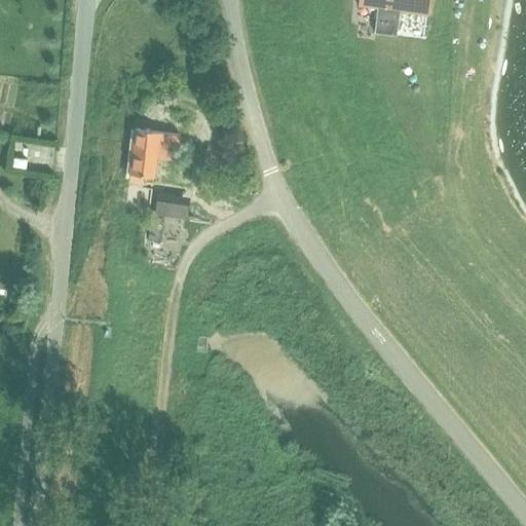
[(359,0),(359,6),(377,8),(385,9),(427,15),(429,0),(359,0)]
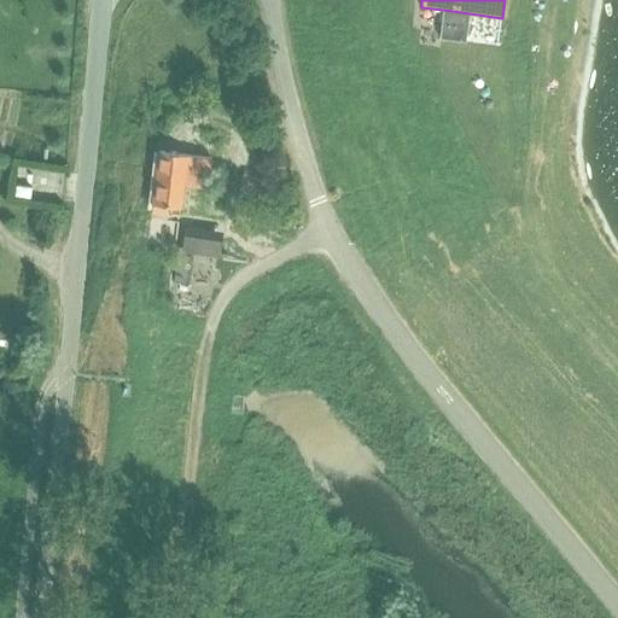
[(159,150),(153,200),(152,211),(165,213),(167,202),(181,204),(184,180),(208,182),(211,156),(159,150)]
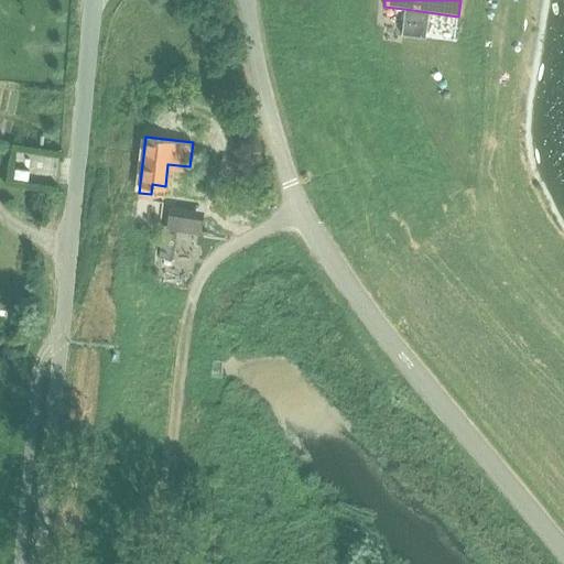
[(15,169),(13,179),(29,181),(29,174),(30,171),(15,169)]
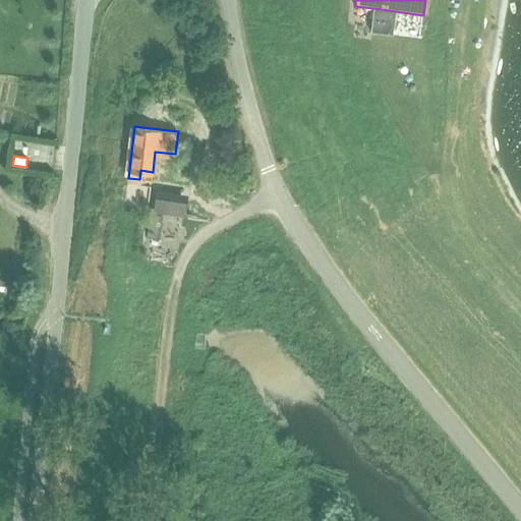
[(240,172),(231,174),(236,188),(244,186),(240,172)]
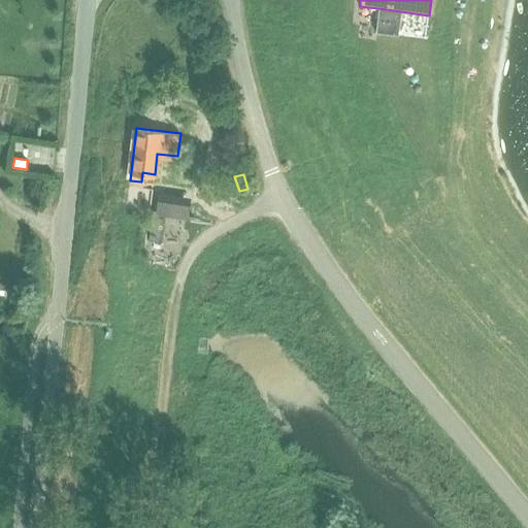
[(156,210),(155,219),(185,222),(186,215),(186,209),(157,205),(156,210)]
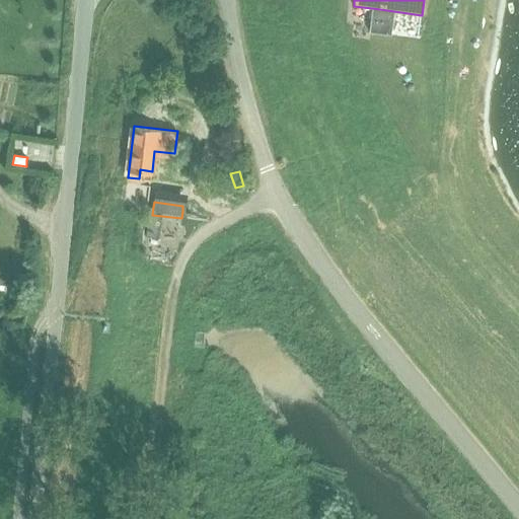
[(149,216),(147,238),(158,239),(160,217),(149,216)]
